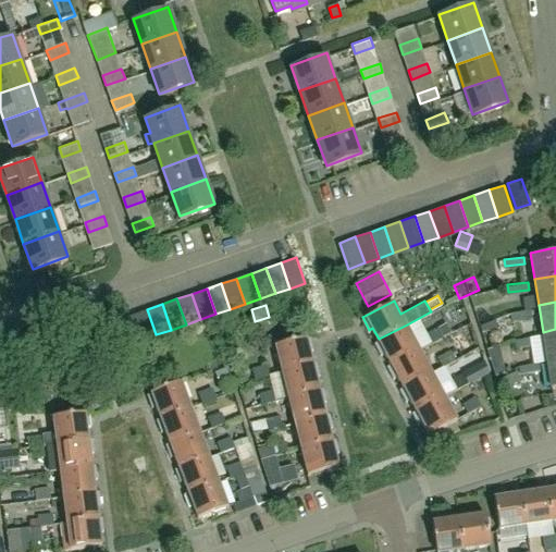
[(132,315),(140,340),(156,334),(147,309),(132,315)]
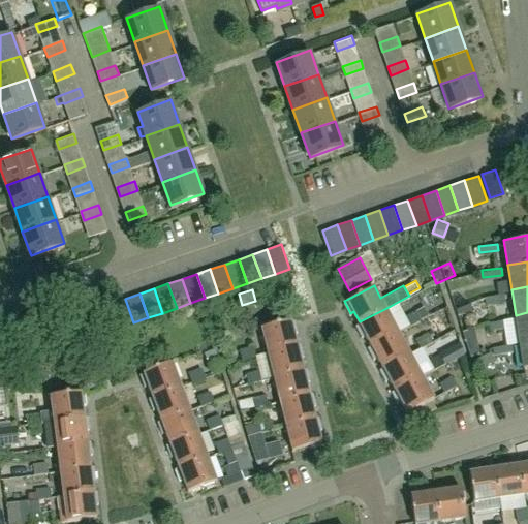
[(486,302),(505,300),(504,294),(485,295),(486,302)]
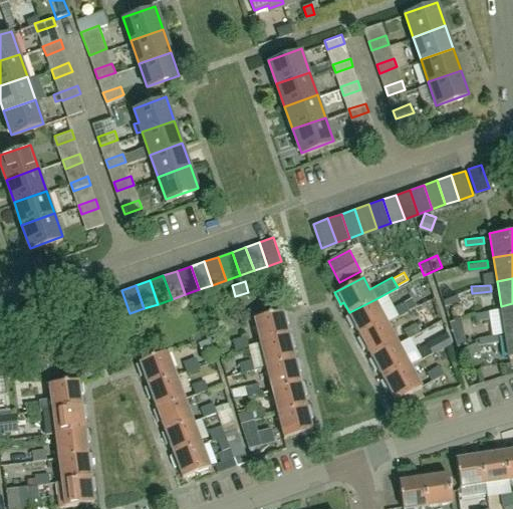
[(405,299),(409,307),(416,304),(412,296),(405,299)]
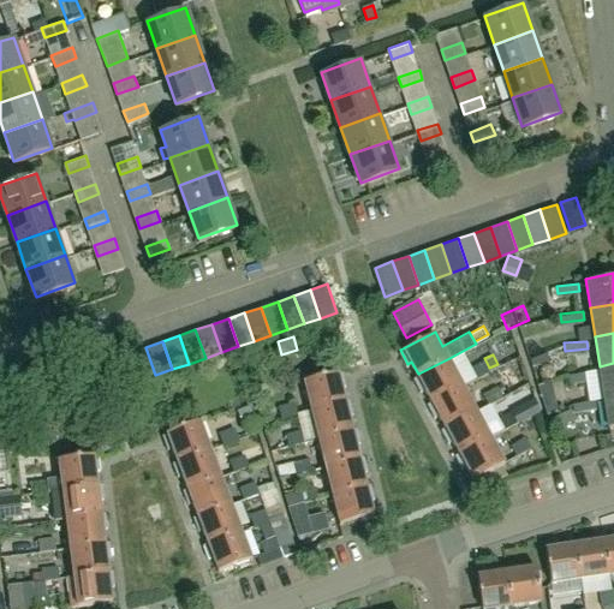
[(431,399),(463,382),(449,358),(418,374),(415,376),(421,389),(424,387),(431,399)]
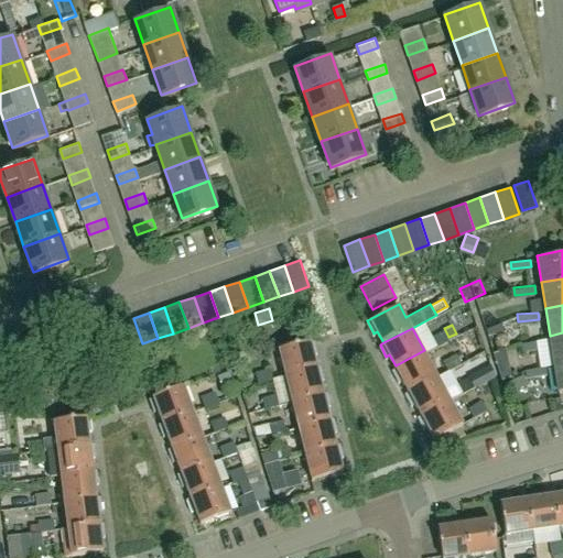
[(435,346),(448,338),(443,328),(430,336),(435,346)]
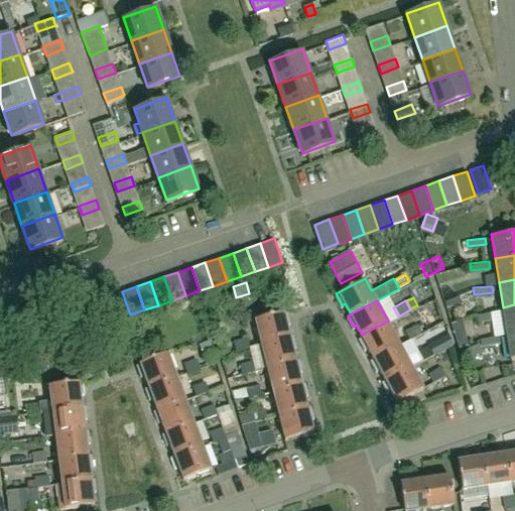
[(514,304),(503,307),(507,332),(514,330),(514,304)]
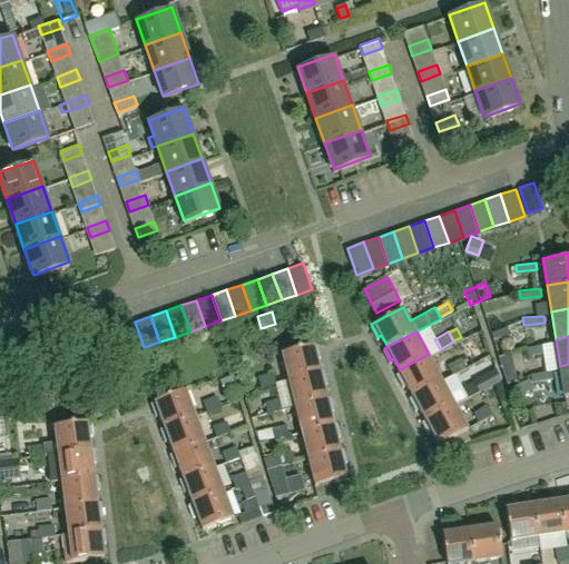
[(547,342),(527,344),(528,352),(548,349),(547,342)]
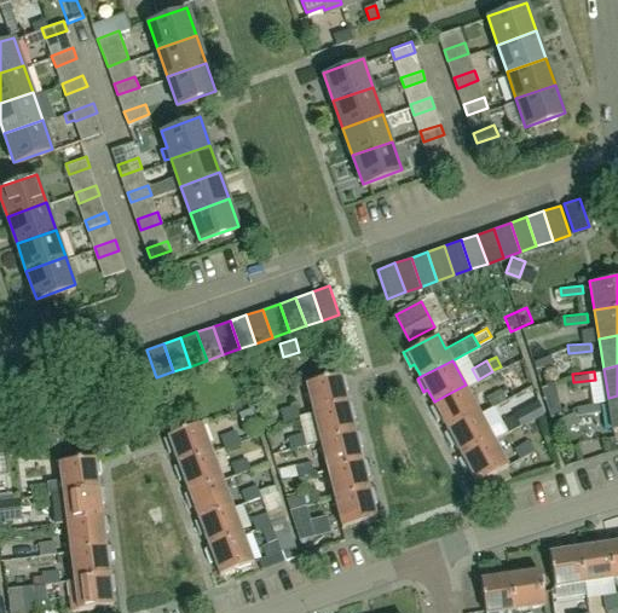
[(347,403),(344,388),(348,387),(345,372),(306,382),(313,411),(347,403)]
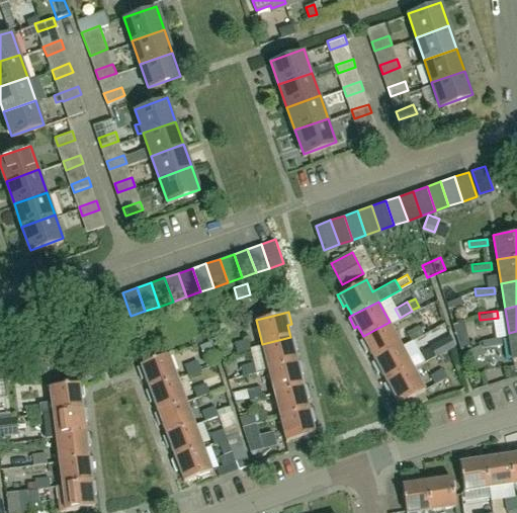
[(464,319),(452,323),(454,330),(465,326),(464,319)]
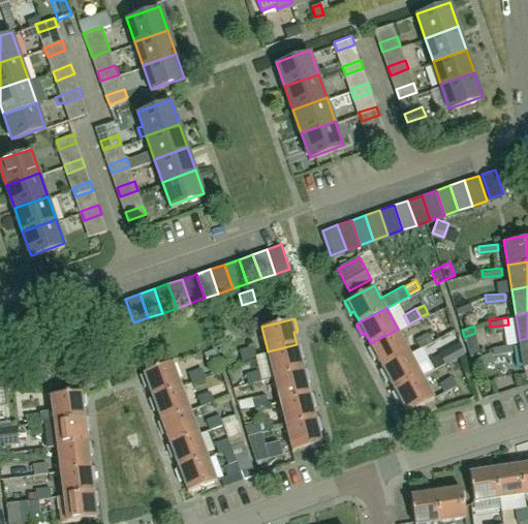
[(382,365),(409,350),(398,329),(371,343),(368,345),(373,356),(376,353),(382,365)]
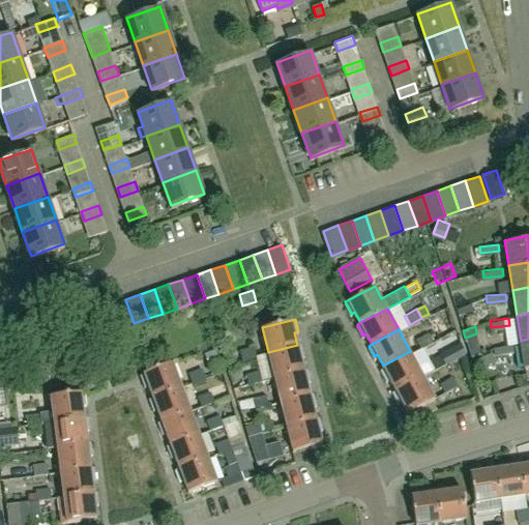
[(421,347),(433,340),(428,330),(416,338),(421,347)]
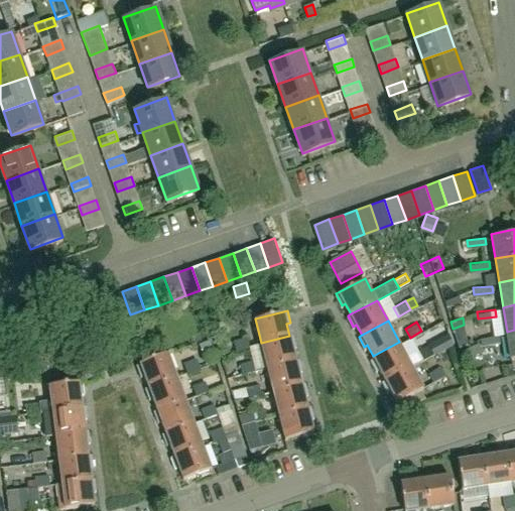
[(225,333),(214,339),(220,351),(231,346),(225,333)]
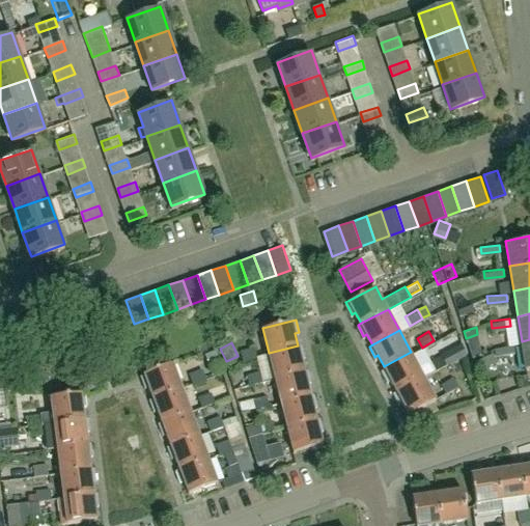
[(244,358),(258,355),(255,344),(242,348),(244,358)]
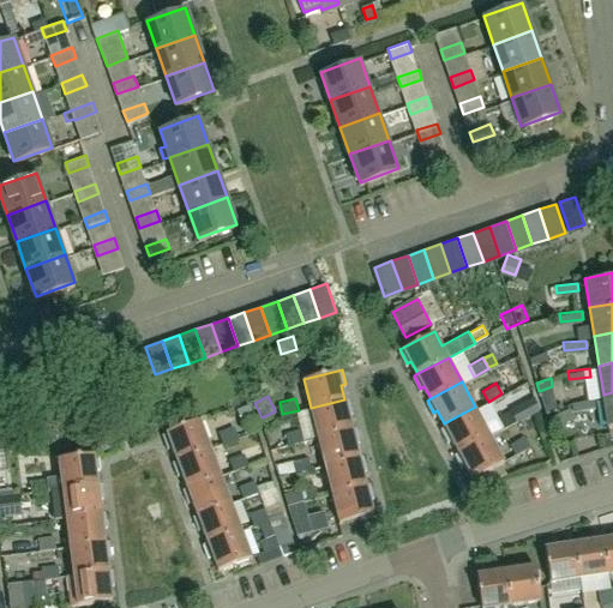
[(344,399),(311,408),(318,435),(352,427),(348,414),(353,413),(349,398),(344,399)]
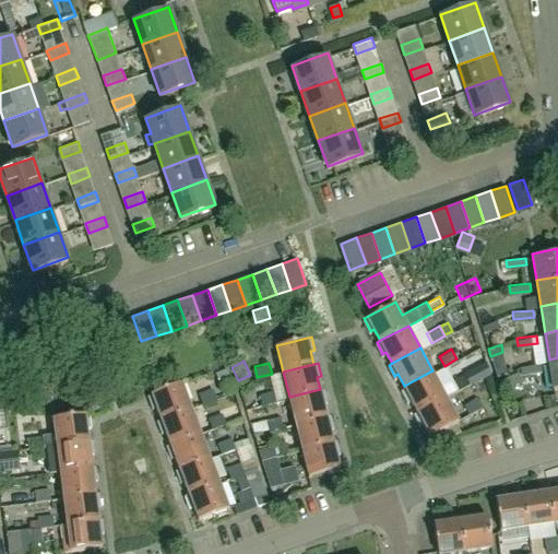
[(523,373),(542,370),(541,363),(522,365),(523,373)]
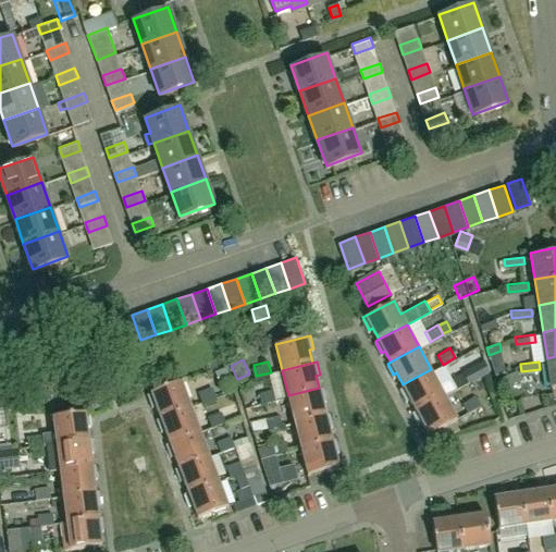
[(226,365),(215,368),(219,381),(230,378),(226,365)]
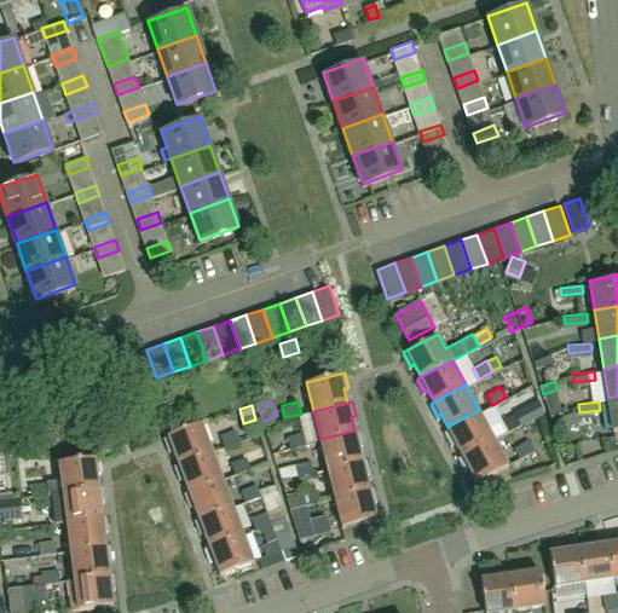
[(494,437),(479,410),(448,427),(445,429),(452,443),(455,440),(462,454),(494,437)]
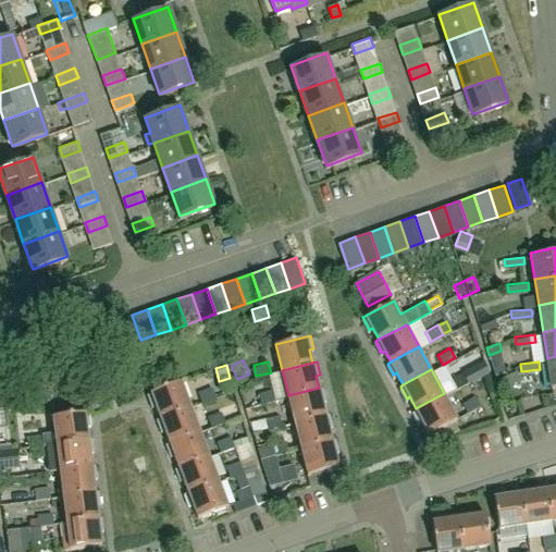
[(465,370),(453,377),(457,385),(470,380),(465,370)]
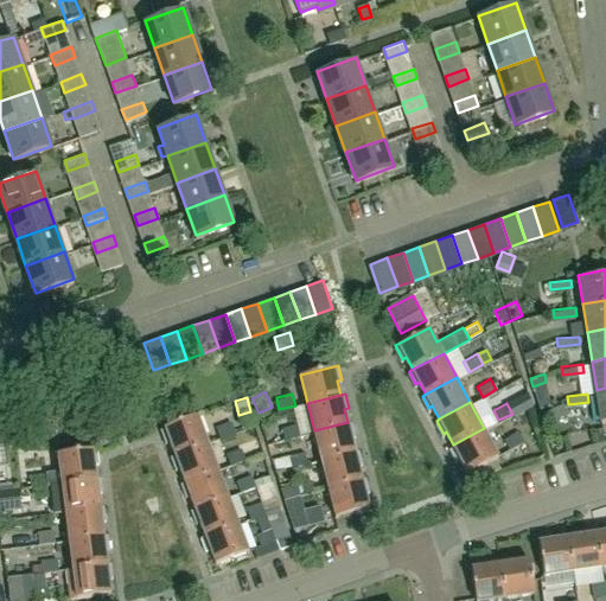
[(171,439),(176,452),(208,440),(197,413),(160,427),(165,441),(171,439)]
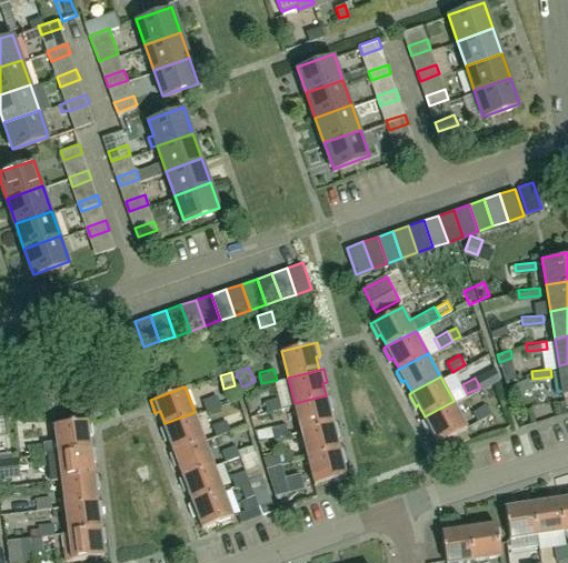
[(207,408),(221,403),(218,393),(203,398),(207,408)]
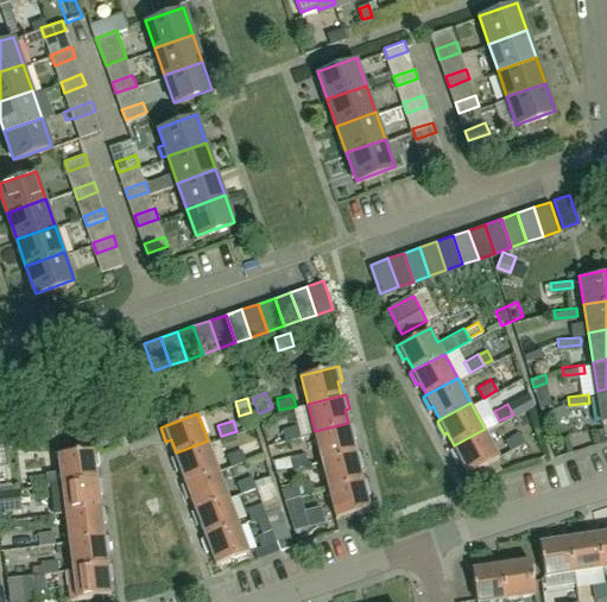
[(353,422),(348,423),(315,431),(321,460),(355,451),(352,437),(356,436),(353,422)]
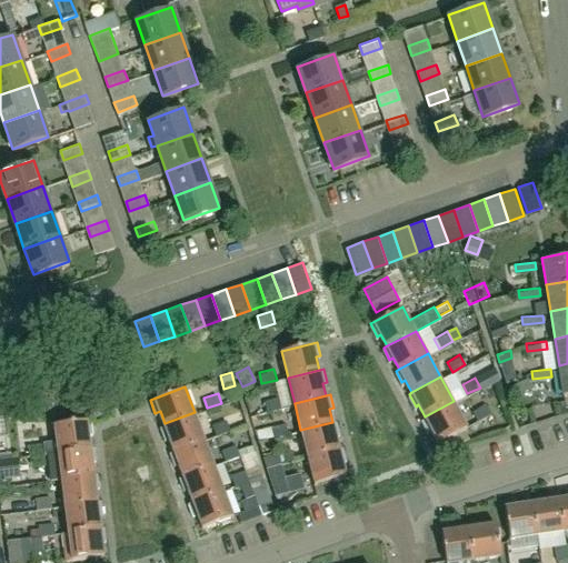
[(267,410),(281,406),(279,395),(265,399),(267,410)]
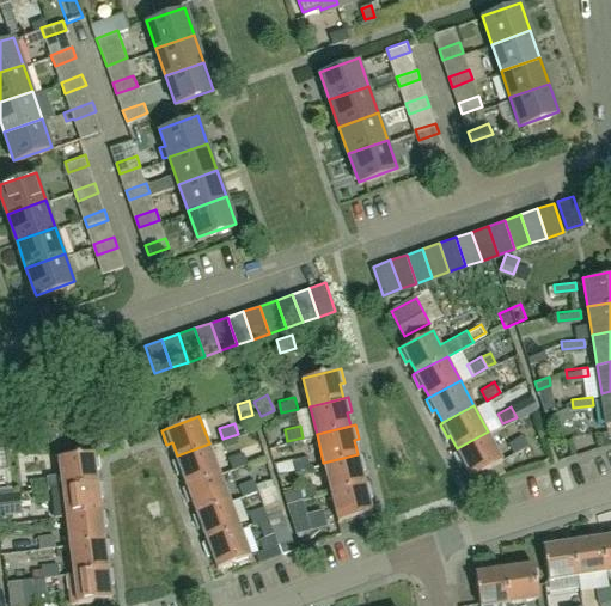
[(488,432),(457,448),(458,450),(453,452),(460,464),(464,461),(471,476),(488,467),(500,460),(502,459),(488,432)]
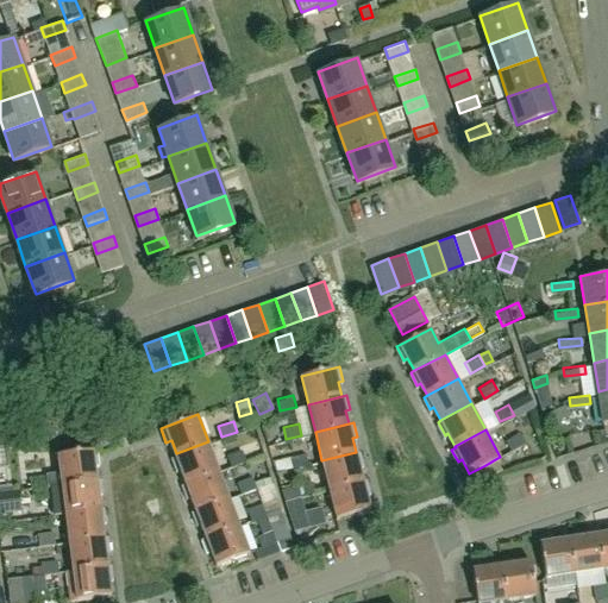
[(512,448),(526,441),(521,431),(507,438),(512,448)]
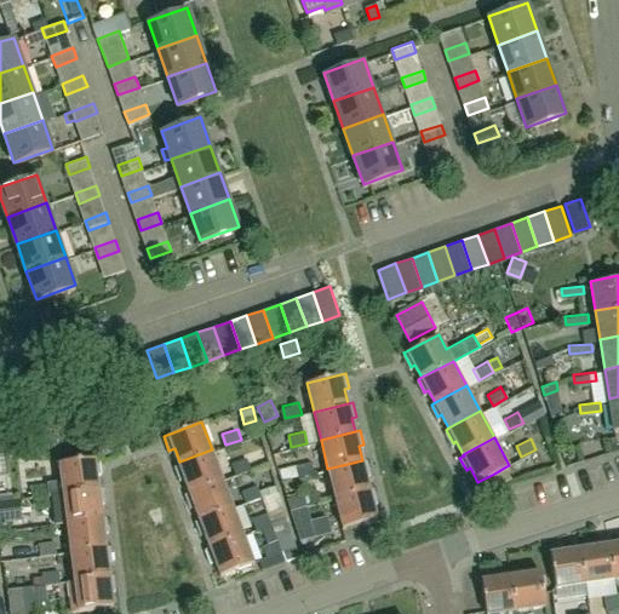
[(184,476),(189,489),(222,477),(212,449),(179,462),(175,464),(179,478),(184,476)]
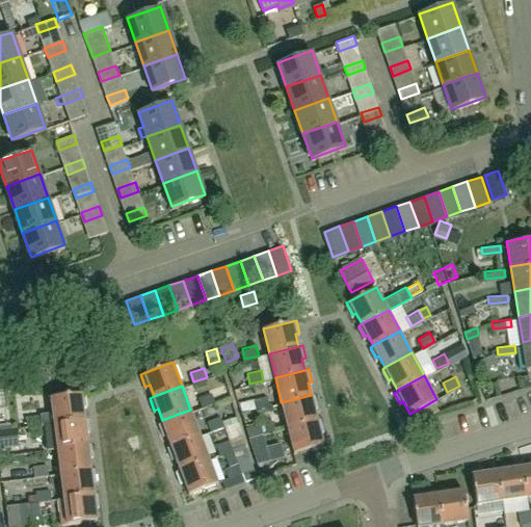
[(203,405),(215,401),(211,391),(200,396),(203,405)]
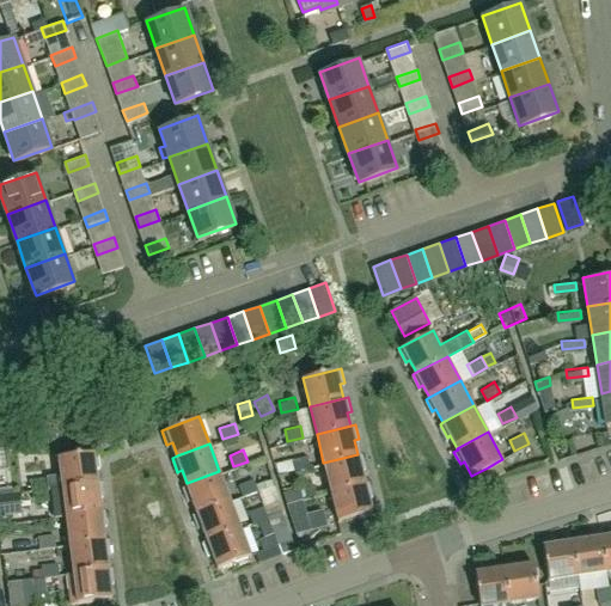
[(98,452),(59,457),(60,471),(30,475),(32,488),(61,484),(62,485),(97,481),(96,467),(99,467),(98,452)]
